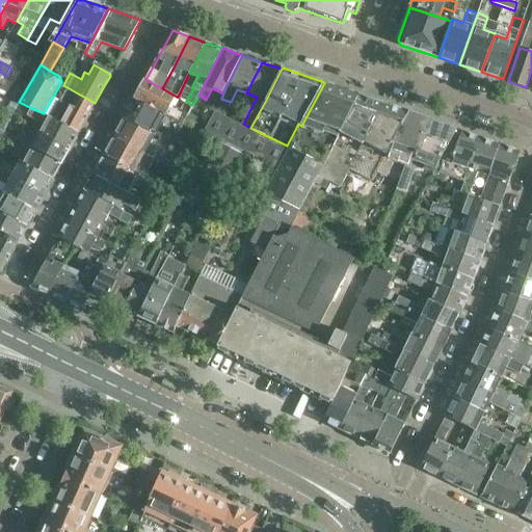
[(145,79),(135,99),(183,125),(188,115),(170,106),(177,97),(154,84),(145,79)]
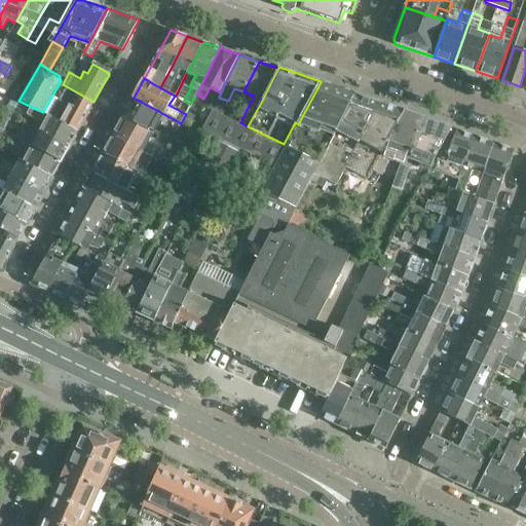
[(14,82),(7,96),(16,100),(23,87),(14,82)]
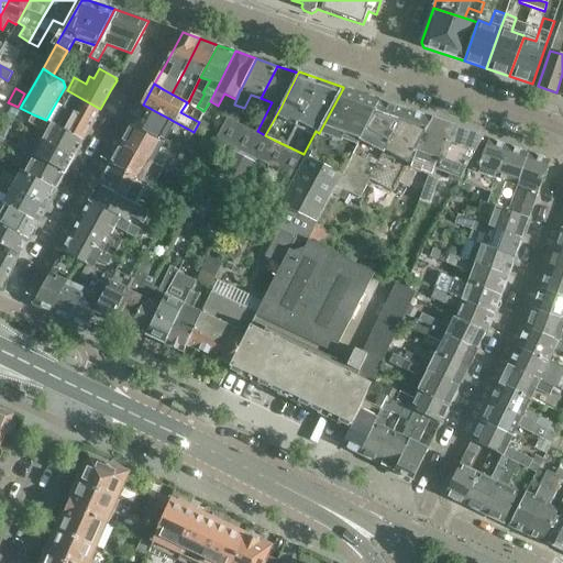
[(343,88),(319,133),(306,157),(343,175),(360,141),(381,101),(343,88)]
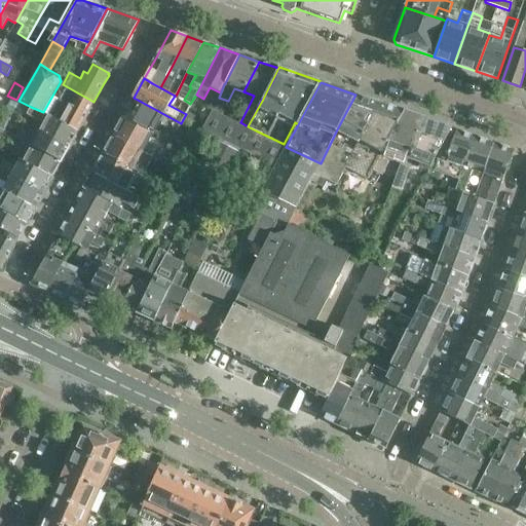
[(48,114),(61,122),(77,133),(94,102),(77,92),(63,84),(47,113),(48,114)]
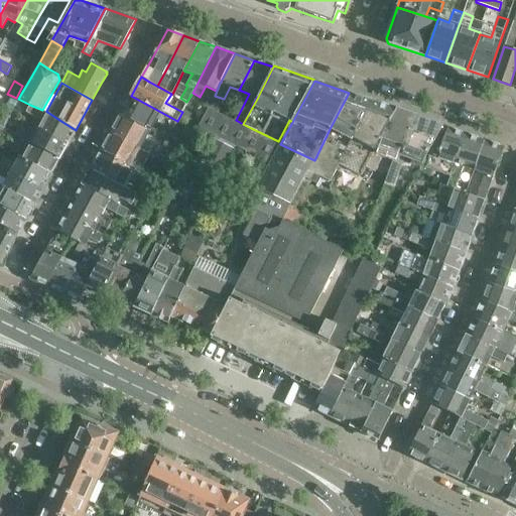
[(349,93),(330,129),(314,160),(309,169),(320,175),(331,181),(339,163),(350,140),(370,101),(349,93)]
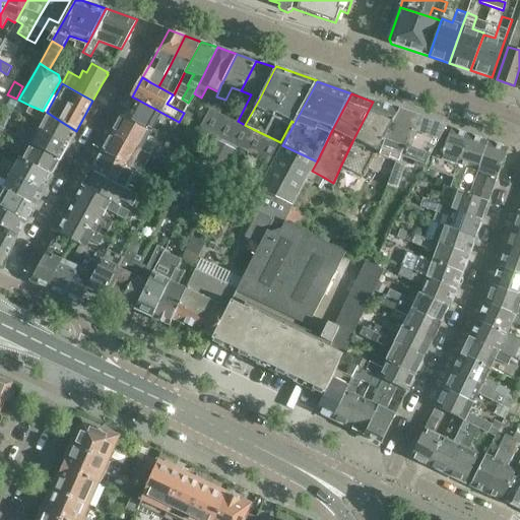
[(132,96),(122,116),(151,131),(156,122),(173,131),(179,122),(132,96)]
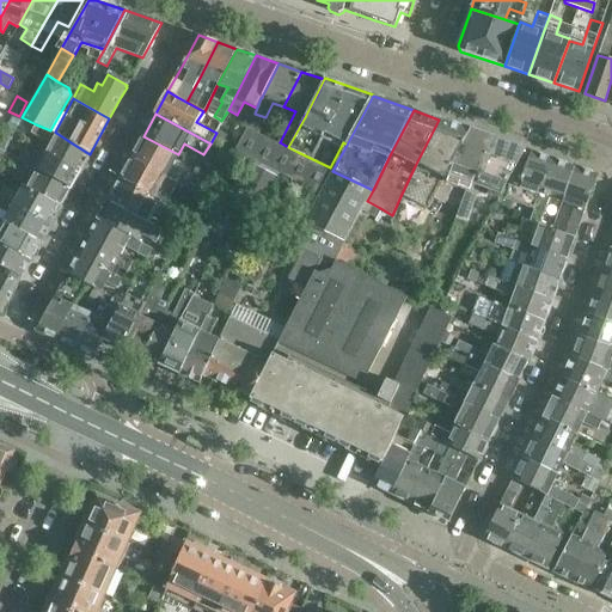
[(256,114),(249,127),(258,132),(264,118),(256,114)]
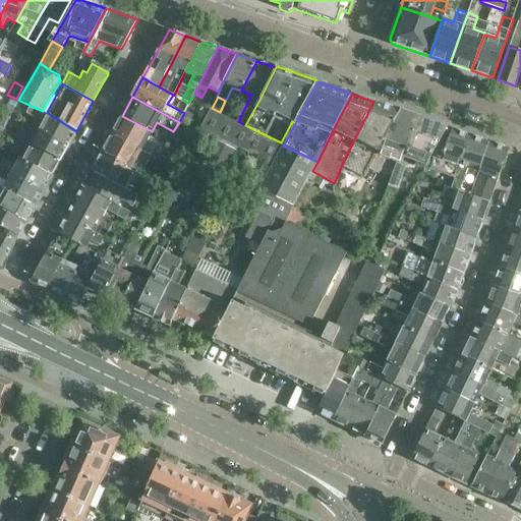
[(11,114),(18,100),(11,98),(5,110),(11,114)]
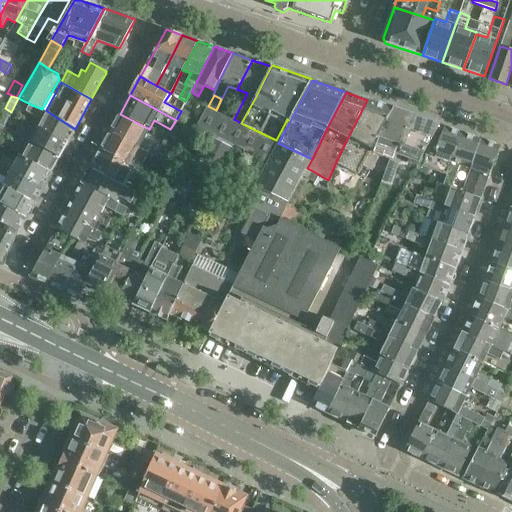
[(393,109),(367,100),(336,162),(358,174),(373,146),(393,109)]
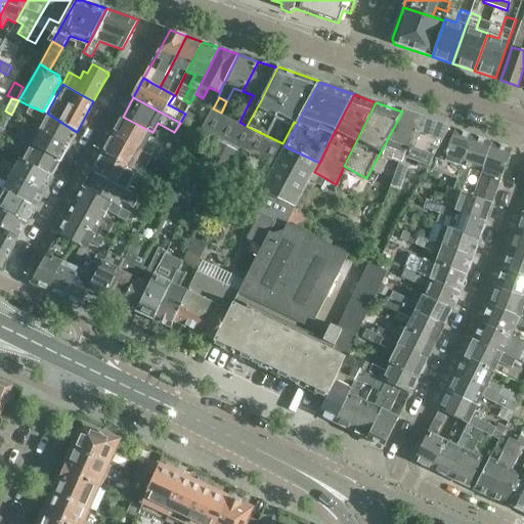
[(40,121),(37,128),(69,146),(77,132),(60,122),(48,114),(48,115),(31,106),(27,114),(40,121)]
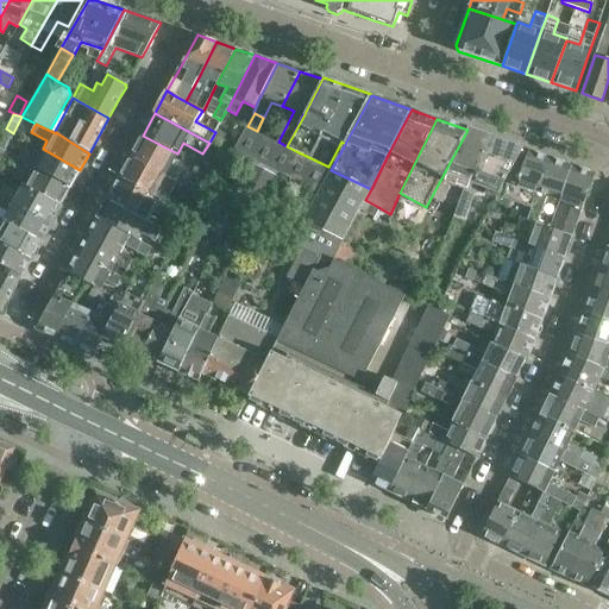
[(248,126),(245,125),(232,149),(318,193),(331,169),(296,151),(287,146),(278,142),(257,131),(248,126)]
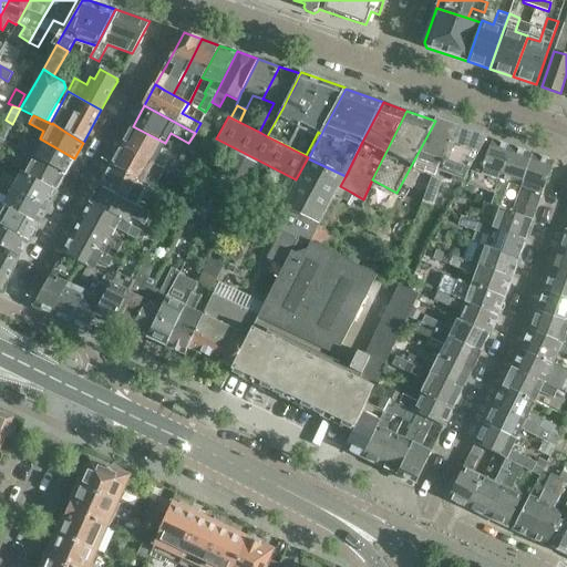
[(203,121),(196,133),(204,137),(210,125),(203,121)]
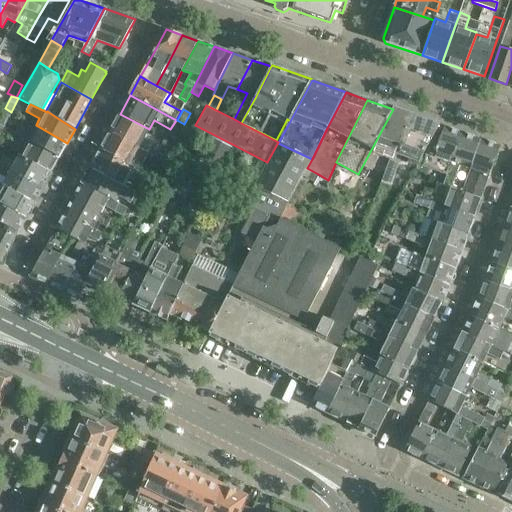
[(378,148),(392,153),(394,154),(415,116),(393,109),(373,146),(378,148)]
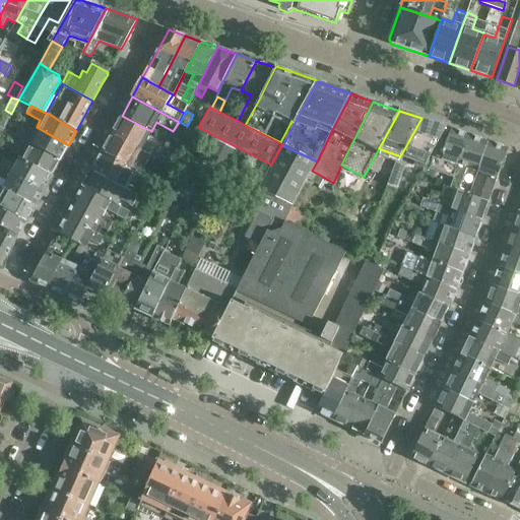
[(0,126),(5,129),(11,117),(6,114),(0,123),(0,126)]
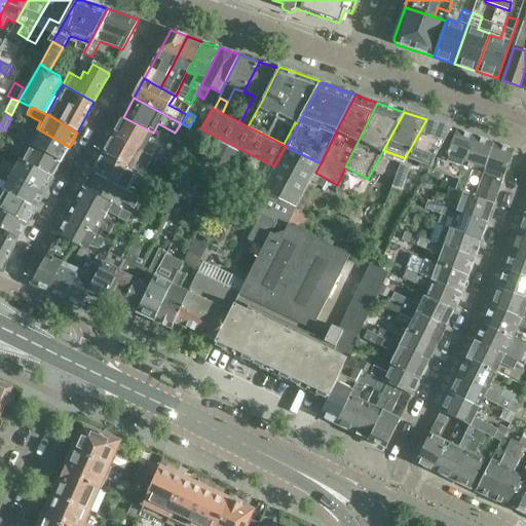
[(123,117),(113,136),(159,161),(166,150),(158,146),(157,148),(148,143),(152,134),(153,135),(153,133),(123,117)]
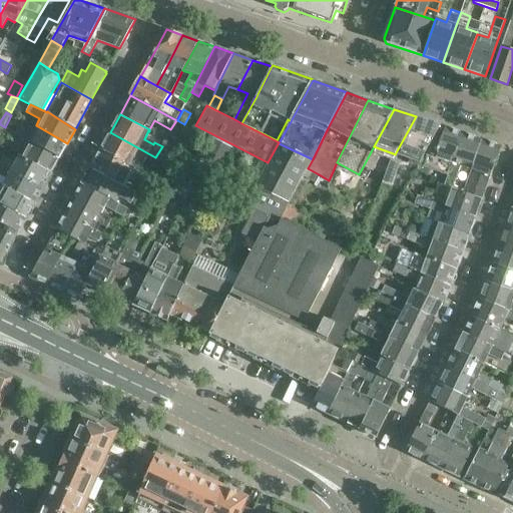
[(416,116),(395,154),(393,153),(382,183),(392,186),(402,157),(420,163),(439,128),(440,125),(416,116)]
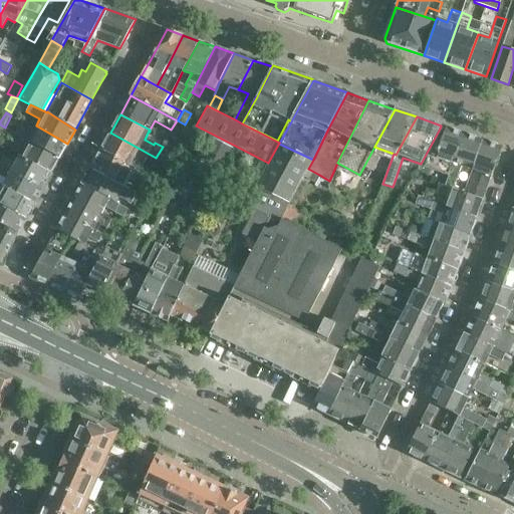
[(25,130),(20,126),(16,135),(59,158),(67,144),(36,125),(29,122),(25,130)]
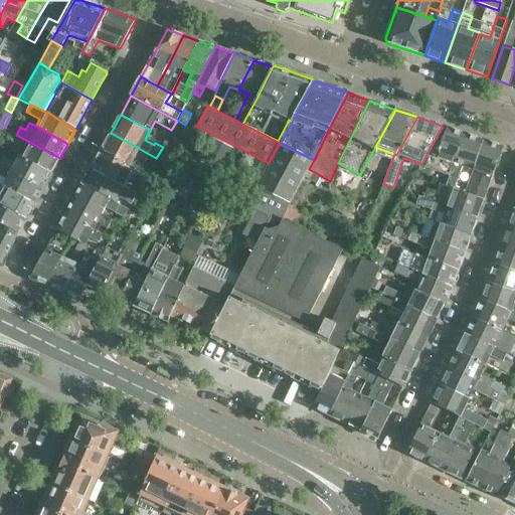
[(447,127),(445,131),(436,157),(447,161),(441,178),(438,176),(436,182),(447,186),(455,164),(465,134),(447,127)]
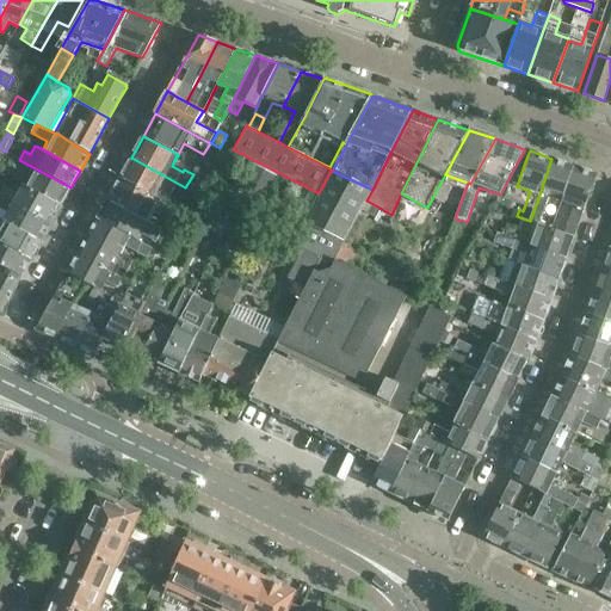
[(131,158),(119,180),(154,199),(161,186),(180,197),(185,187),(131,158)]
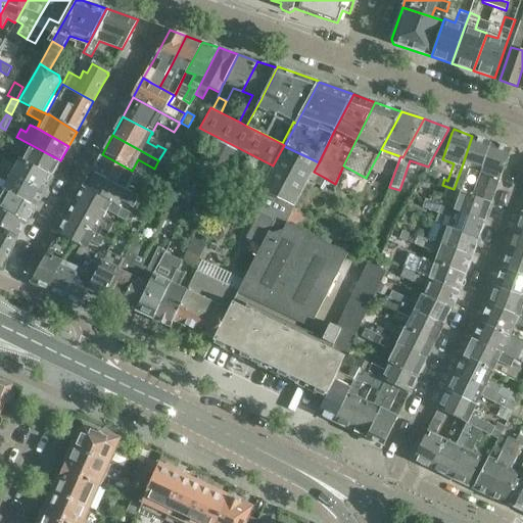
[(472,136),(462,167),(454,189),(460,192),(461,191),(462,192),(470,169),(480,173),(491,142),(472,136)]
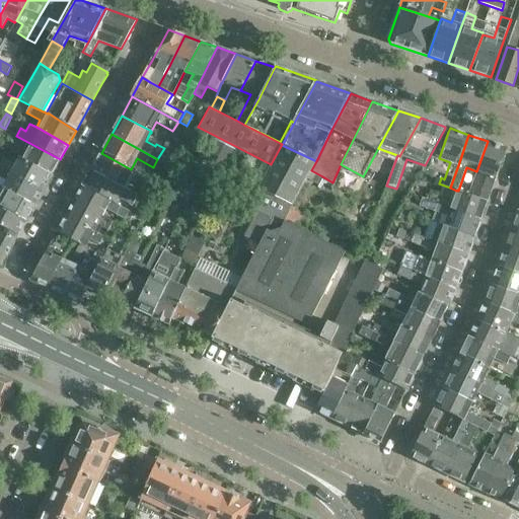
[(16,136),(11,143),(26,151),(22,159),(52,175),(60,159),(16,136)]
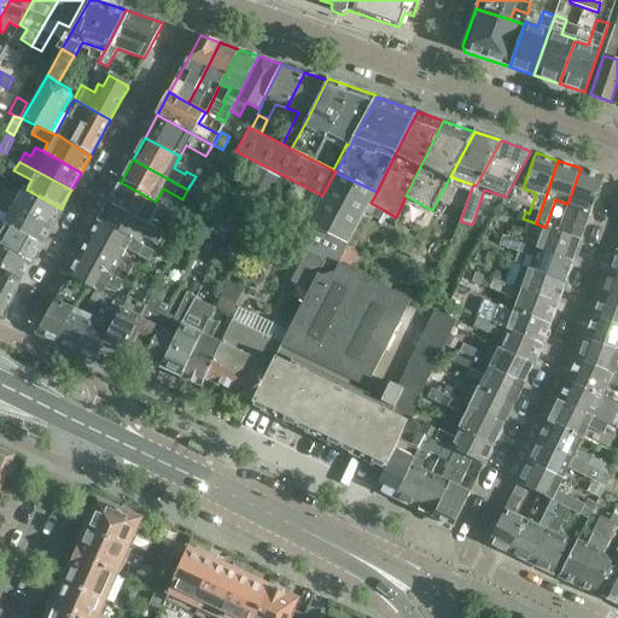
[(581,168),(567,204),(581,209),(586,211),(590,213),(604,176),(581,168)]
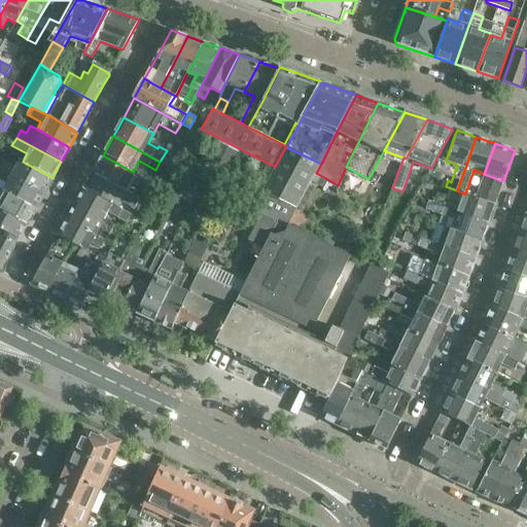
[(321,164),(286,147),(274,170),(264,189),(262,191),(297,208),(316,173),(321,164)]
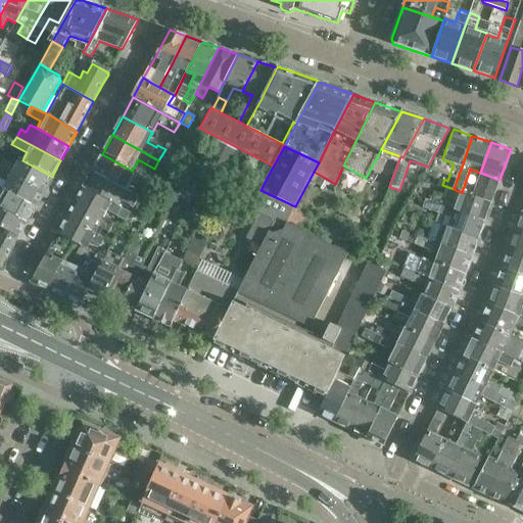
[(386,151),(381,149),(372,169),(380,174),(386,161),(382,159),(386,151)]
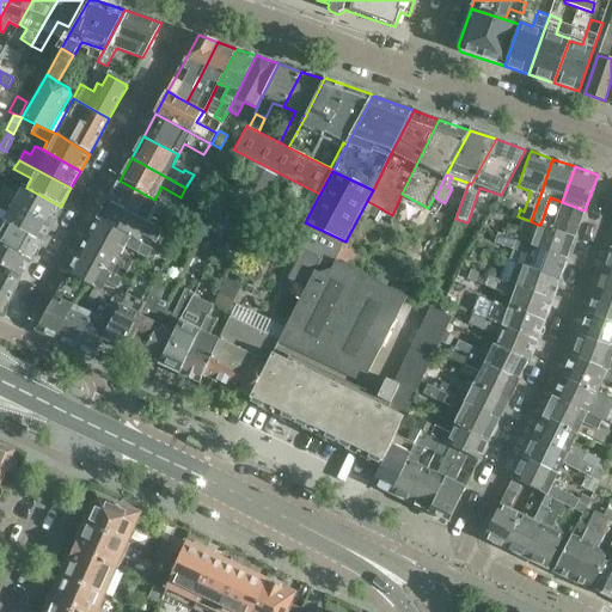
[(120,181),(108,201),(144,220),(150,208),(169,219),(175,210),(159,202),(154,200),(120,181)]
